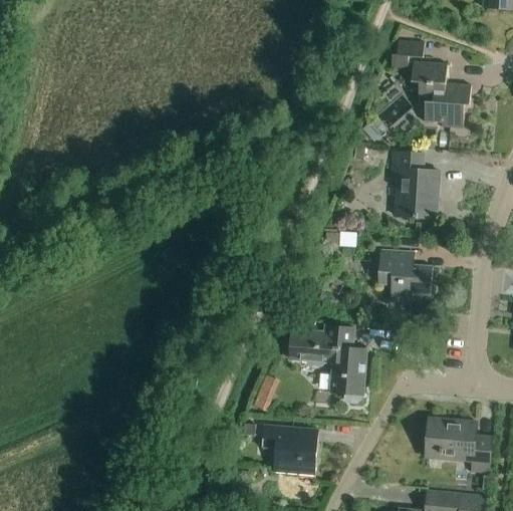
[(512,9),(512,0),(482,0),(482,6),(512,9)]
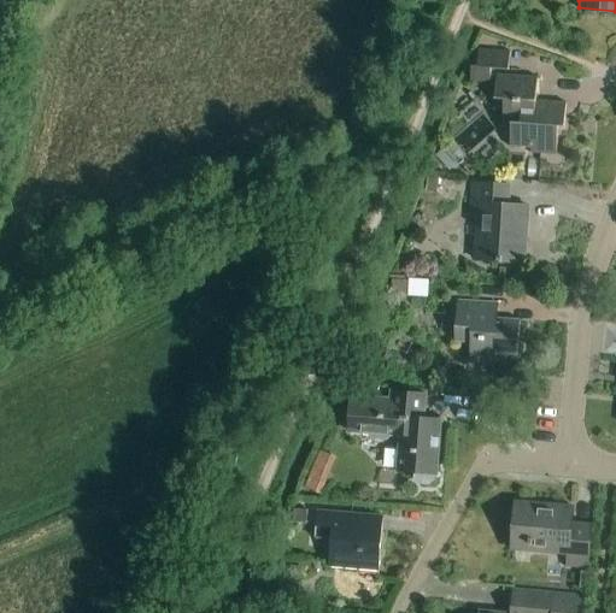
[(506,69),(509,51),(479,47),(476,64),(470,64),(469,80),(488,82),(490,68),(506,69)]
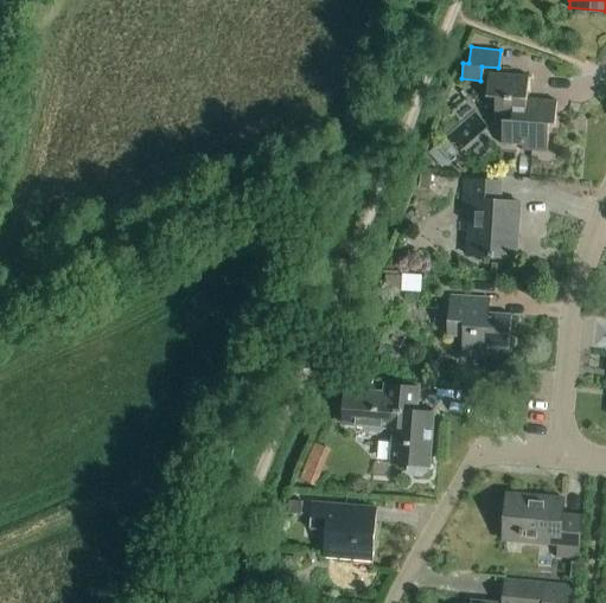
[(547,123),(554,123),(555,98),(527,97),(528,74),(486,71),(485,96),(493,97),(492,117),(501,117),(498,142),(521,143),(520,149),(544,151),(547,123)]
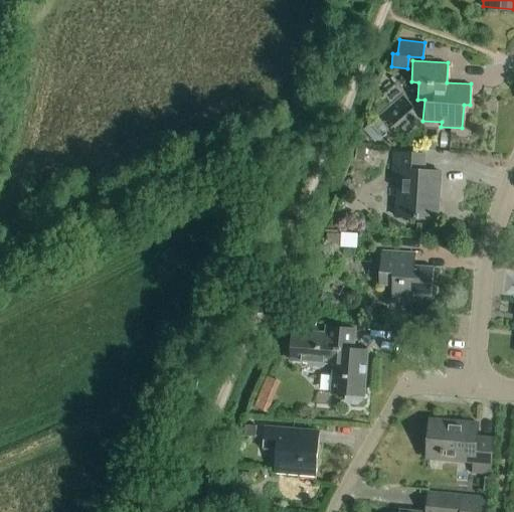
[(370,124),(364,130),(374,142),(380,136),(370,124)]
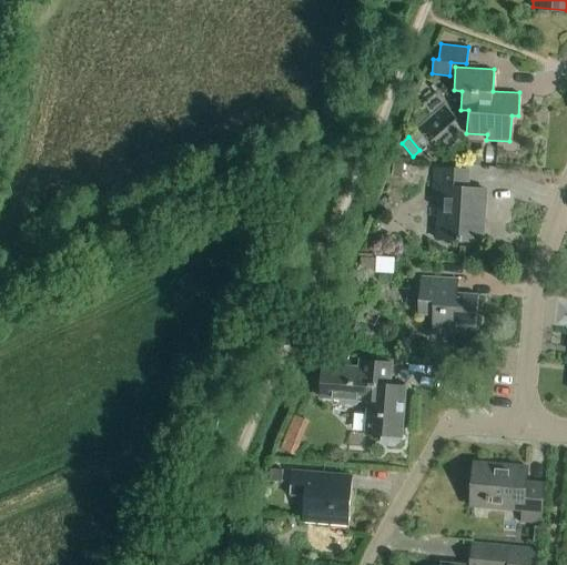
[(402,175),(403,158),(392,157),(391,174),(402,175)]
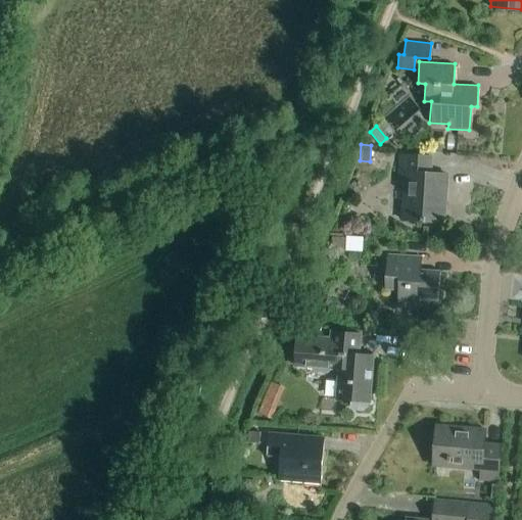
[(442,222),(446,174),(429,173),(430,155),(399,153),(397,179),(405,179),(401,219),(442,222)]
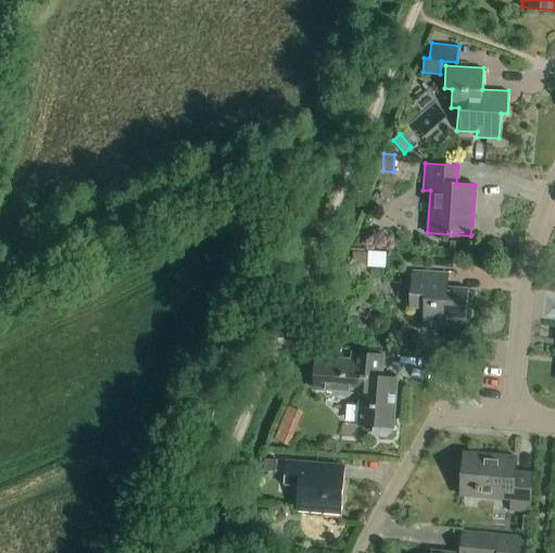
[(356,254),(356,264),(368,263),(367,253),(356,254)]
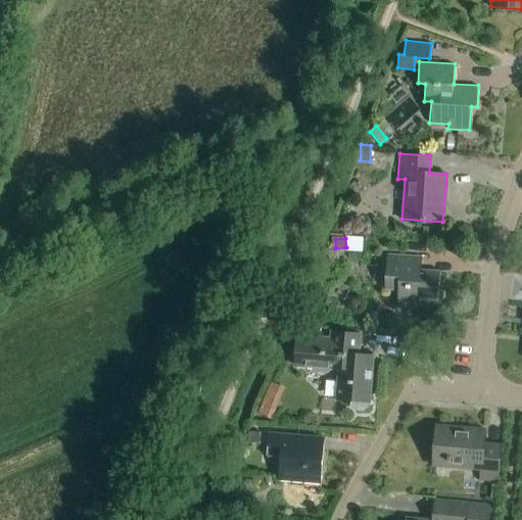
[(437,299),(439,271),(419,270),(420,258),(428,258),(428,256),(387,254),(385,287),(397,288),(396,304),(416,306),(416,297),(437,299)]
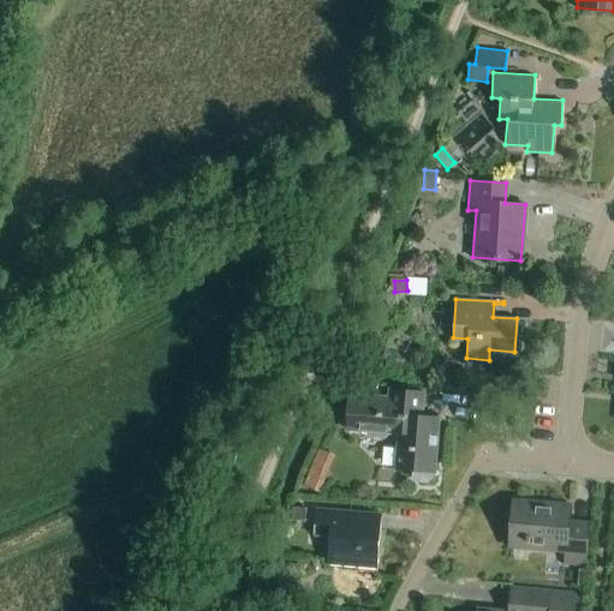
[(386,436),(388,431),(398,432),(395,468),(413,469),(412,474),(417,479),(427,480),(431,477),(431,471),(435,471),(439,417),(415,414),(416,393),(423,394),(423,393),(389,389),(388,393),(347,389),(345,427),(365,430),(369,435),(386,436)]
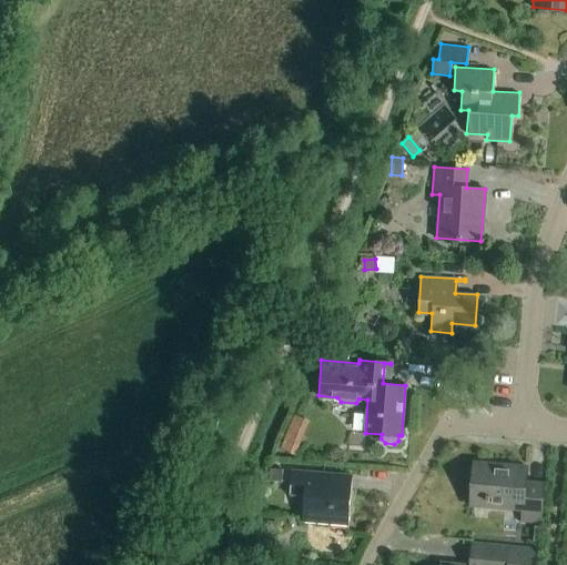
[(285,433),(280,446),(285,450),(294,453),(300,439),(292,435),(285,433)]
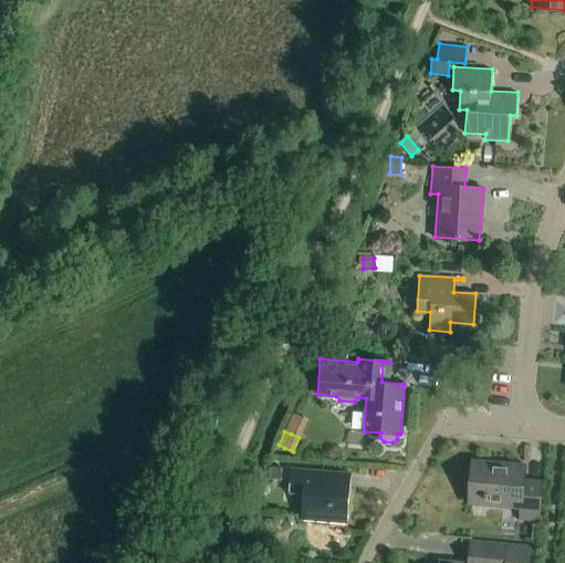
[(523,465),(471,460),(467,502),(519,508),(519,518),(537,519),(541,481),(522,480),(523,465)]
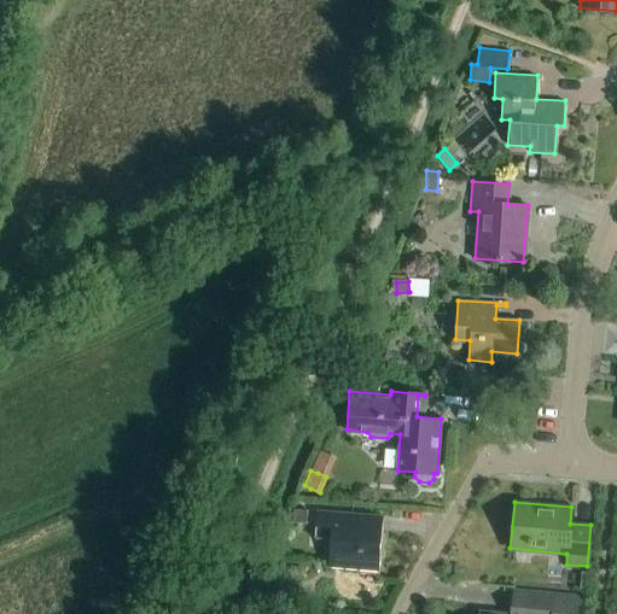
[(292,506),(291,520),(308,521),(308,507),(292,506)]
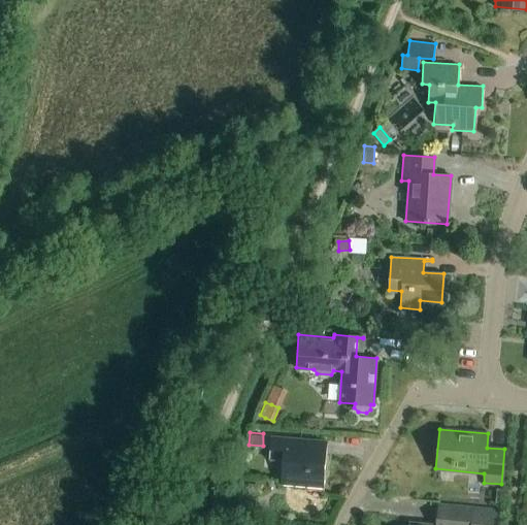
[(270,435),(268,460),(283,461),(281,484),(323,488),(326,453),(300,451),(301,437),(270,435)]
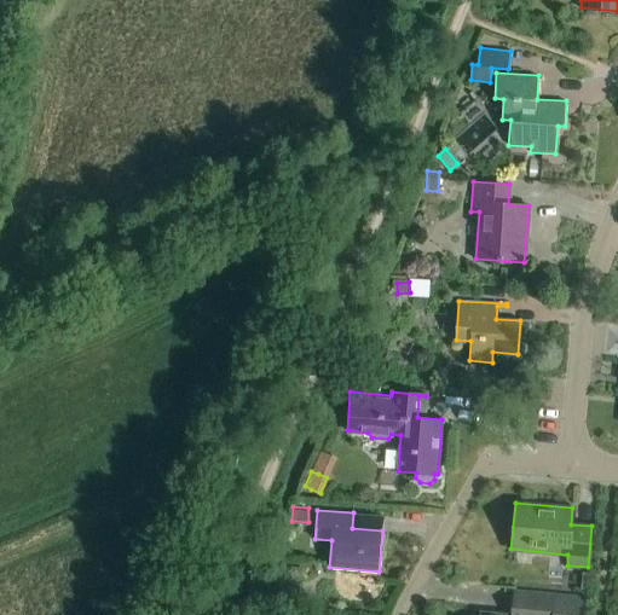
[(576,614),(578,595),(555,593),(512,589),(509,614),(479,611),(478,614),(576,614)]
